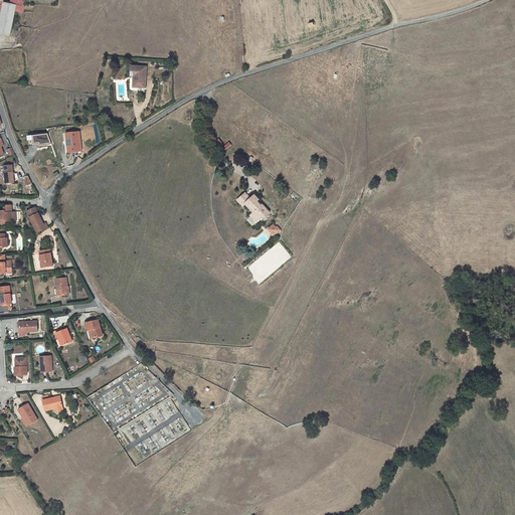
[(14,7),(16,1),(12,0),(10,0),(7,0),(1,18),(0,25),(0,31),(13,33),(19,9),(14,7)]
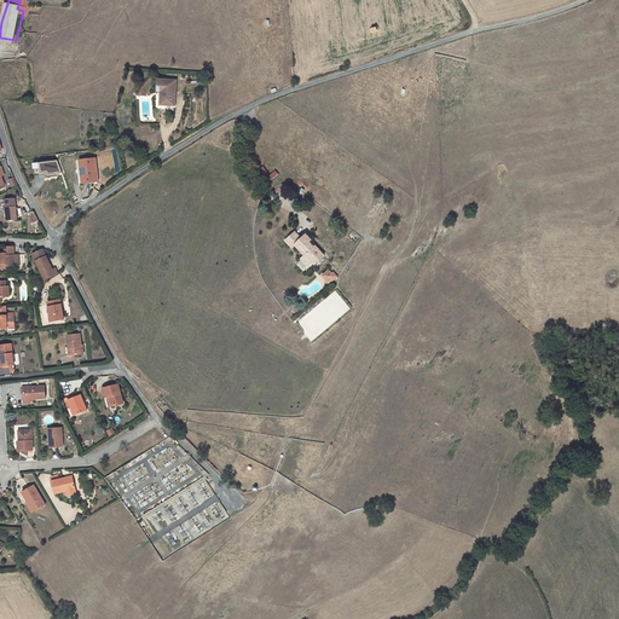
[(35,5),(32,4),(19,1),(17,9),(23,11),(33,13),(35,5)]
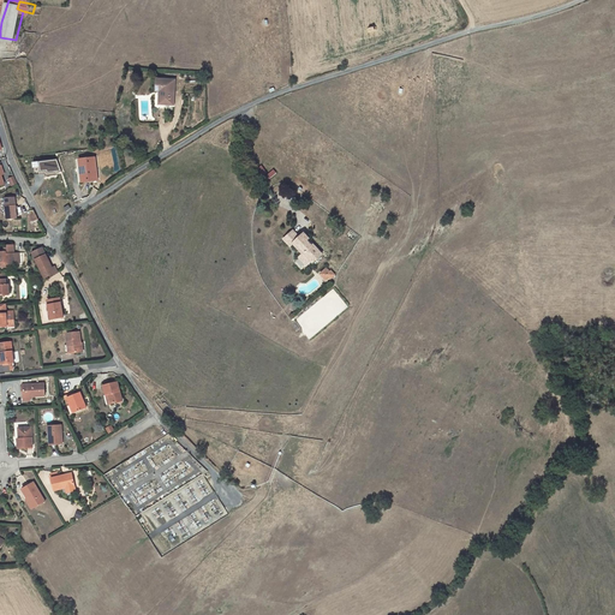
[(157,79),(157,87),(163,88),(162,93),(162,97),(161,97),(161,106),(175,106),(175,81),(157,79)]
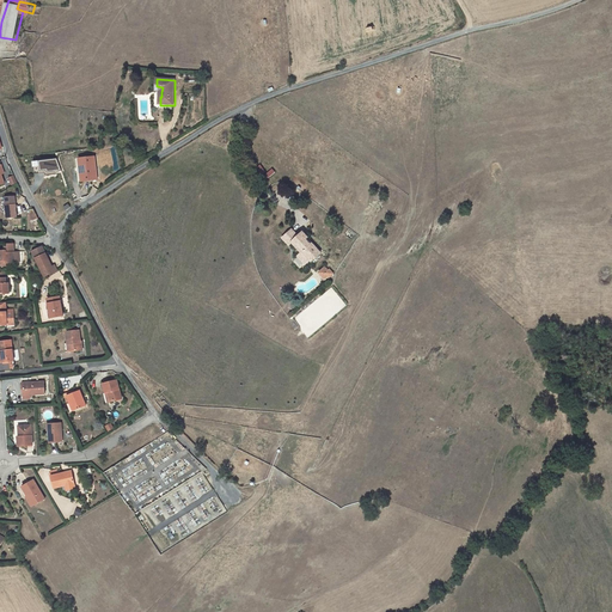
[(84,158),(85,170),(81,171),(83,181),(97,179),(96,157),(84,158)]
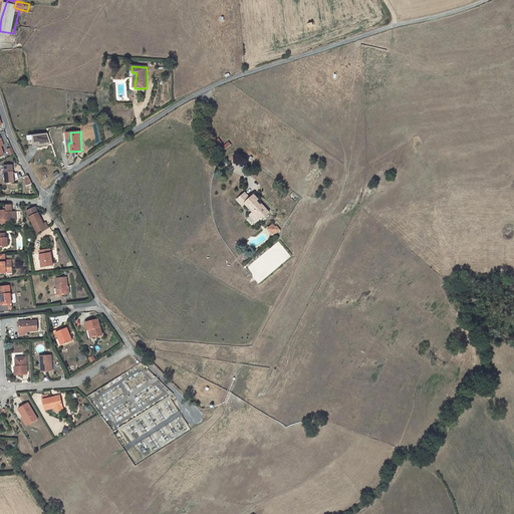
[(48,133),(34,135),(35,143),(40,143),(41,145),(51,143),(48,133)]
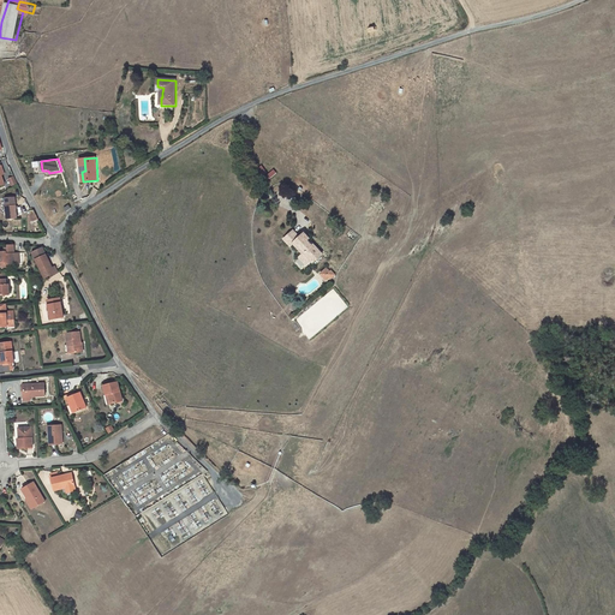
[(16,218),(15,196),(5,197),(6,219),(16,218)]
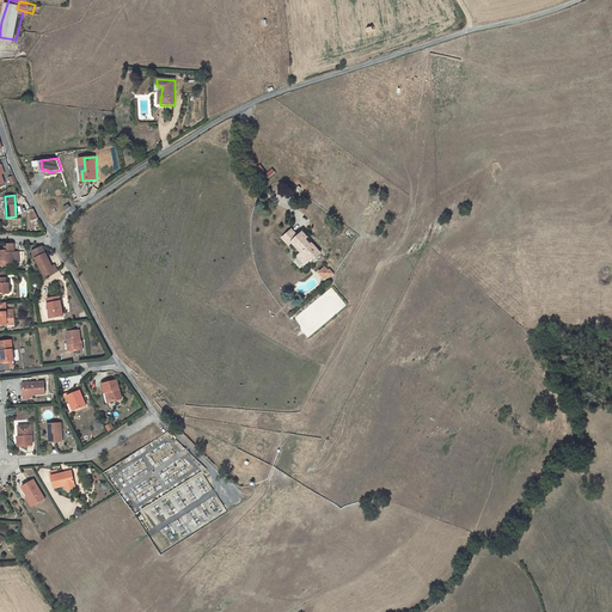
[(34,222),(40,222),(34,209),(29,209),(29,219),(34,219),(34,222)]
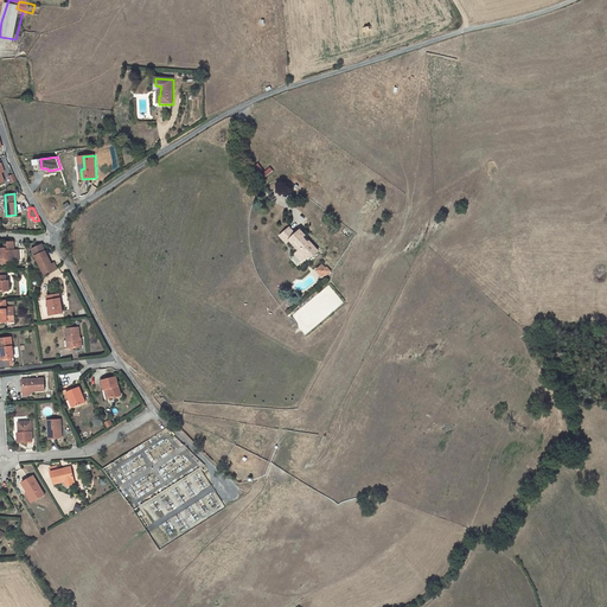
[(314,253),(317,255),(320,251),(312,242),(310,243),(306,238),(307,237),(308,236),(304,230),(298,235),(292,228),(282,236),(289,243),(292,241),(301,250),(296,254),(304,262),(311,257),(314,253)]
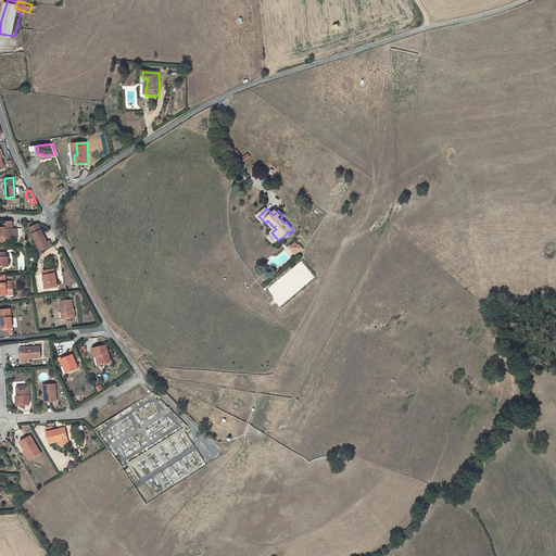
[(30,229),(42,251),(54,244),(51,240),(49,241),(39,224),(30,229)]
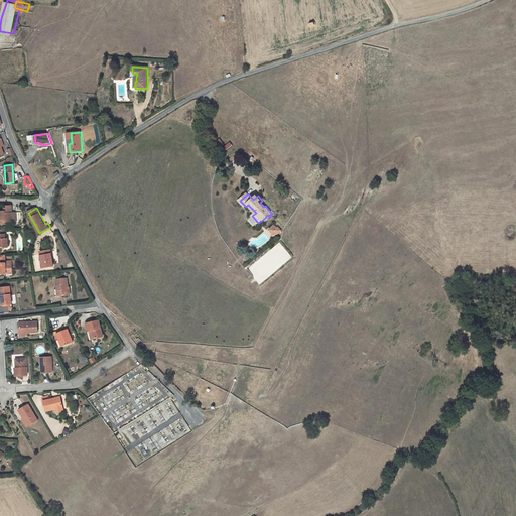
[(4,211),(0,210),(0,224),(5,224),(5,222),(15,222),(15,212),(11,212),(4,212),(4,211)]
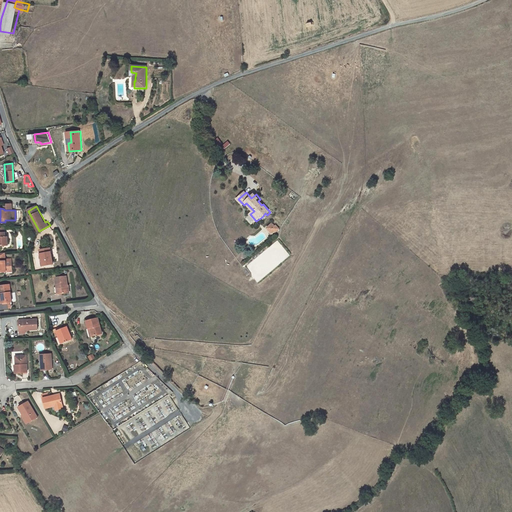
[(275,223),(269,228),(273,234),(277,231),(277,232),(281,228),(278,225),(277,226),(275,223)]
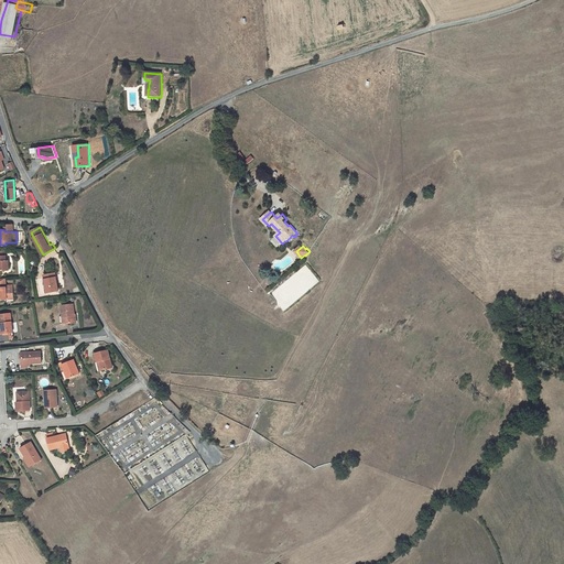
[(56,273),(44,275),(47,293),(60,291),(56,273)]
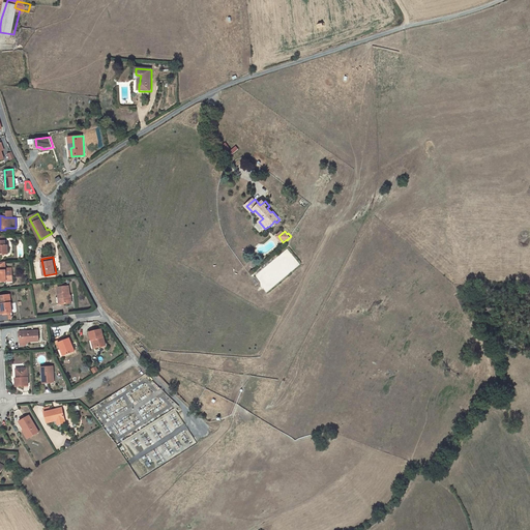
[(0,283),(7,283),(7,277),(12,276),(10,269),(4,269),(5,266),(0,266),(0,283)]
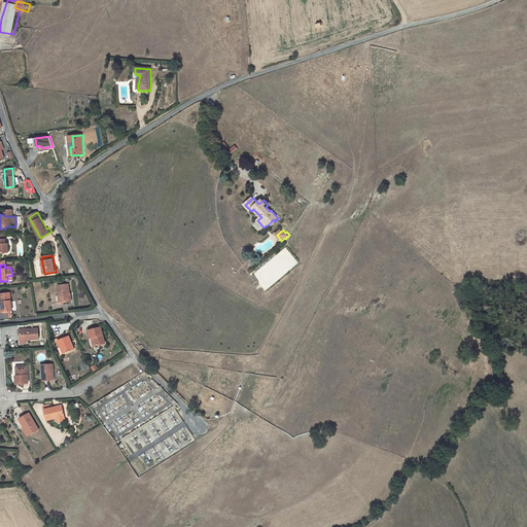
[(69,284),(59,286),(60,302),(71,301),(69,284)]
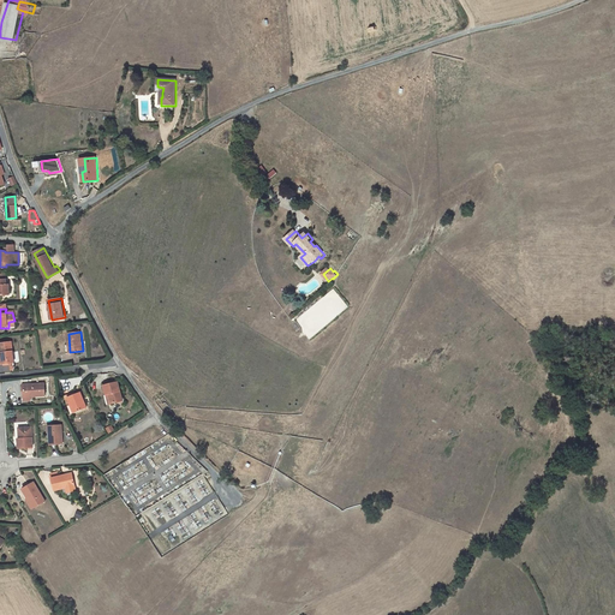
[(15,341),(1,342),(4,354),(4,364),(17,362),(15,341)]
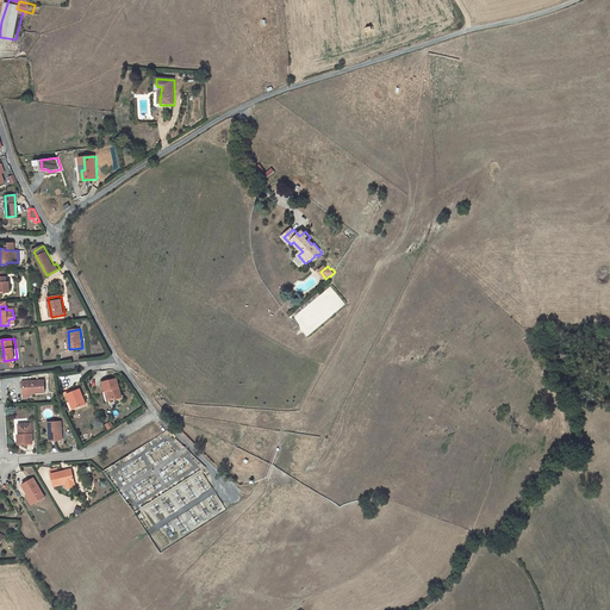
[(107,391),(110,391),(112,400),(123,397),(118,378),(105,381),(107,391)]
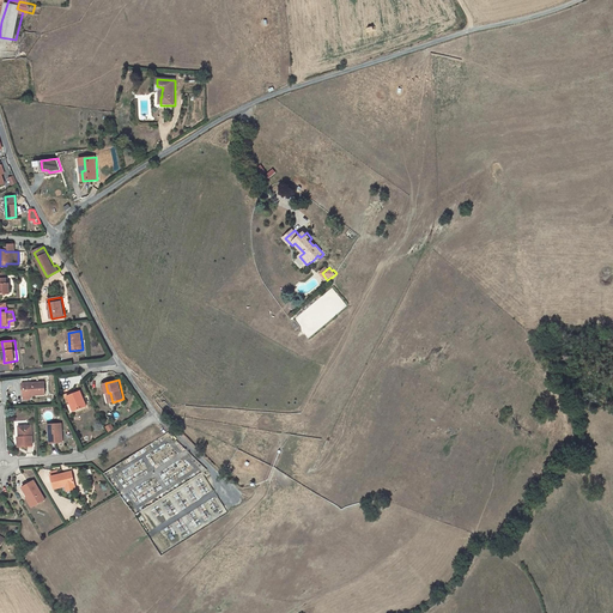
[(31,383),(23,383),(24,396),(30,395),(46,395),(44,382),(31,383)]
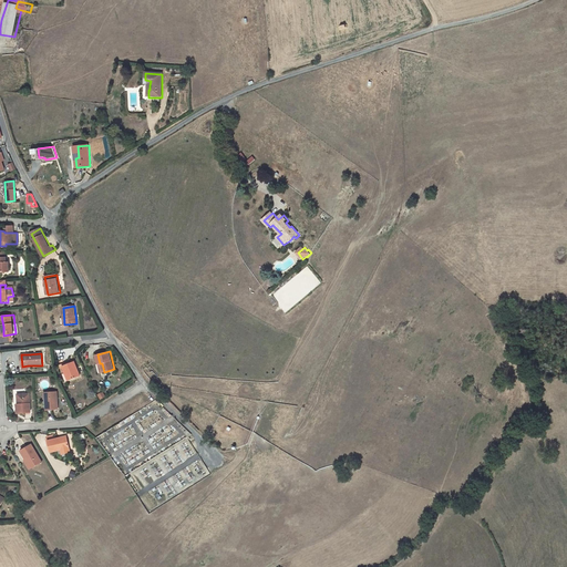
[(70,383),(63,368),(70,364),(69,362),(60,368),(68,384),(70,383)]
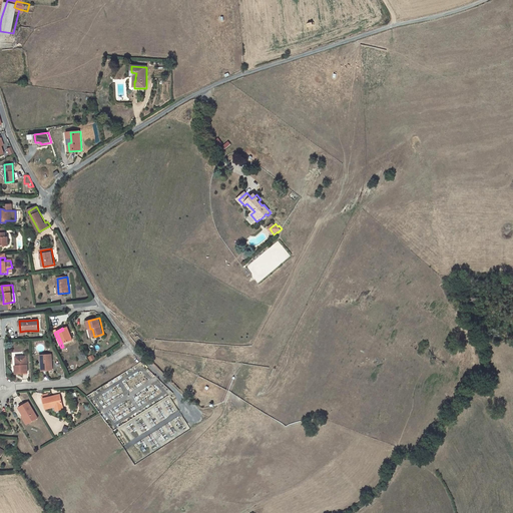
[(63,330),(57,333),(63,347),(73,342),(67,329),(63,330)]
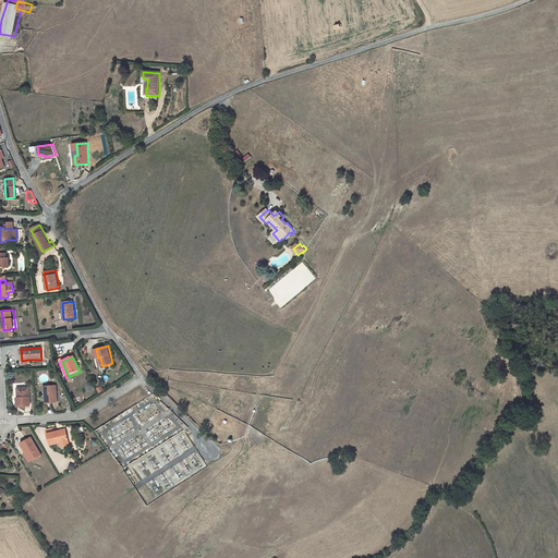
[(56,402),(55,386),(44,387),(44,392),(45,392),(46,403),(56,402)]
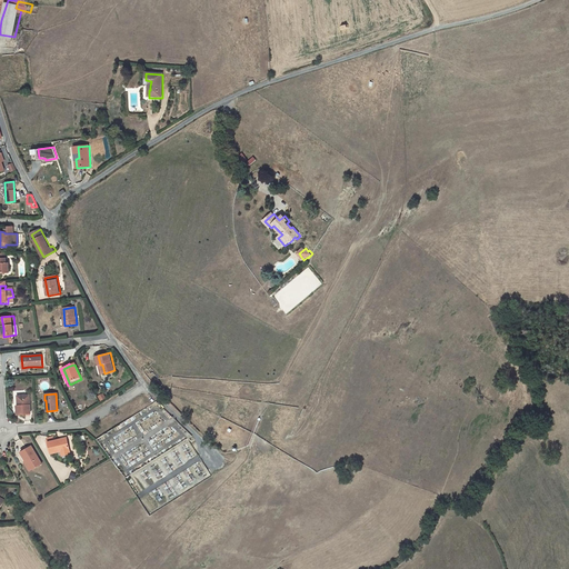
[(21,405),(18,406),(19,415),(32,413),(30,396),(20,397),(21,405)]
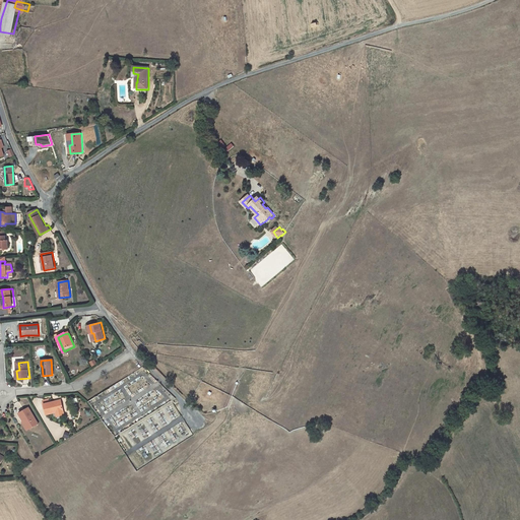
[(58,412),(66,410),(64,400),(52,403),(47,404),(49,415),(58,412)]
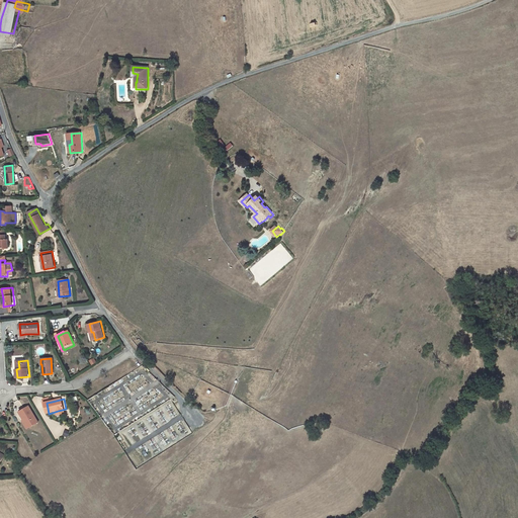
[(25,421),(29,428),(37,423),(28,408),(19,413),(24,422),(25,421)]
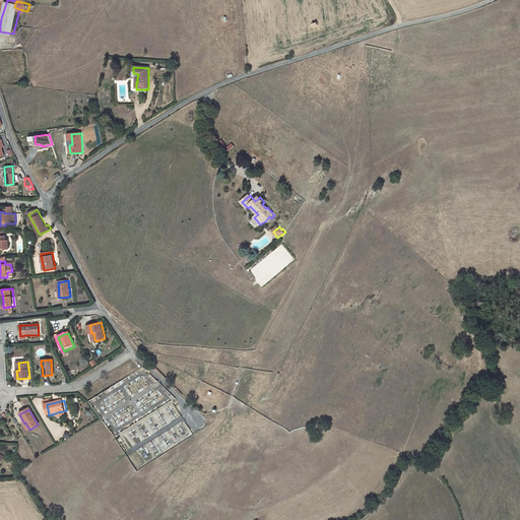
[(322,426),(316,430),(319,434),(325,430),(322,426)]
